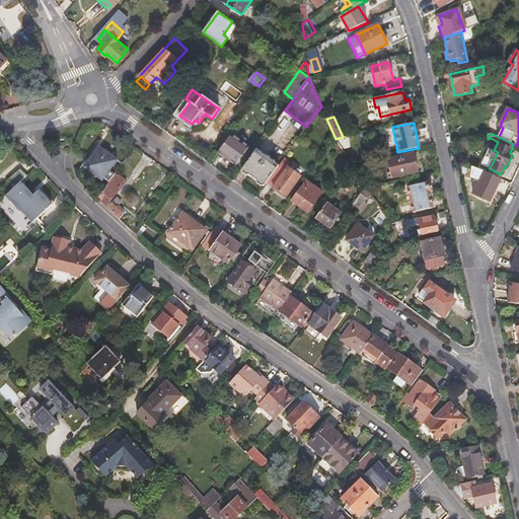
[(231,135),(218,153),(236,165),(248,148),(231,135)]
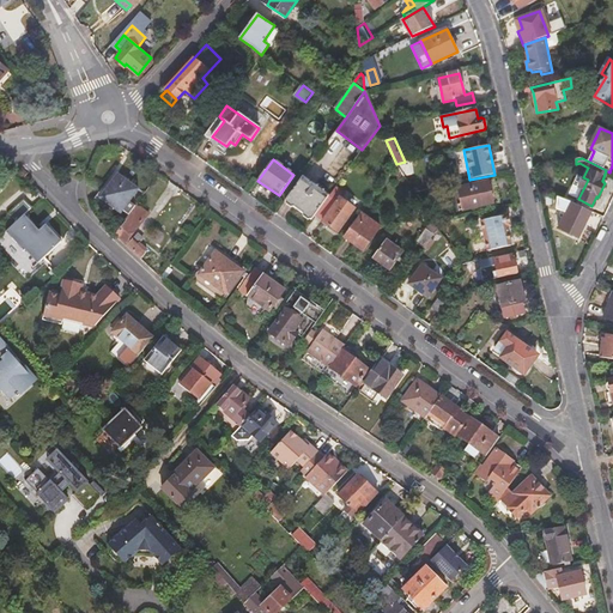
[(399,175),(401,173),(396,165),(390,174),(394,176),(399,175)]
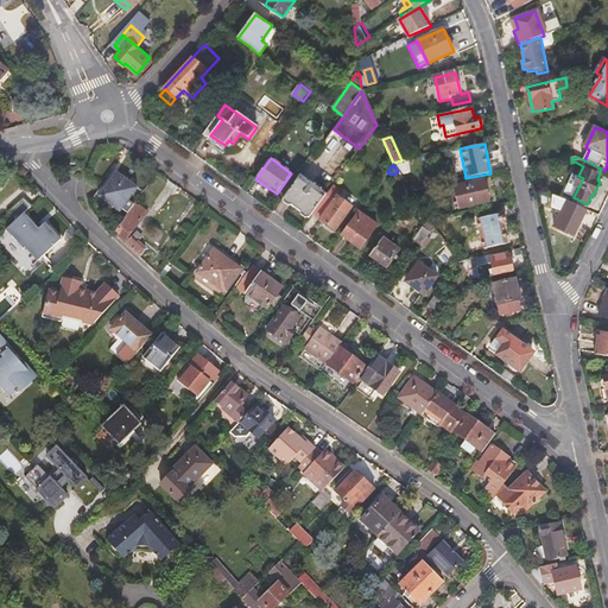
[(127,214),(134,206),(127,201),(137,188),(116,173),(100,196),(120,211),(121,209),(127,214)]
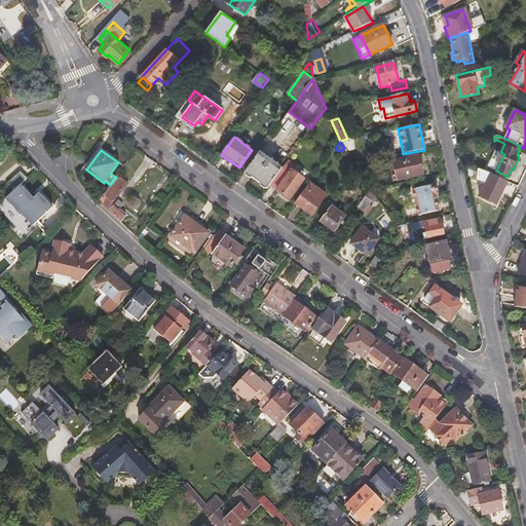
[(504,154),(500,152),(496,150),(487,167),(496,172),(496,171),(504,154)]
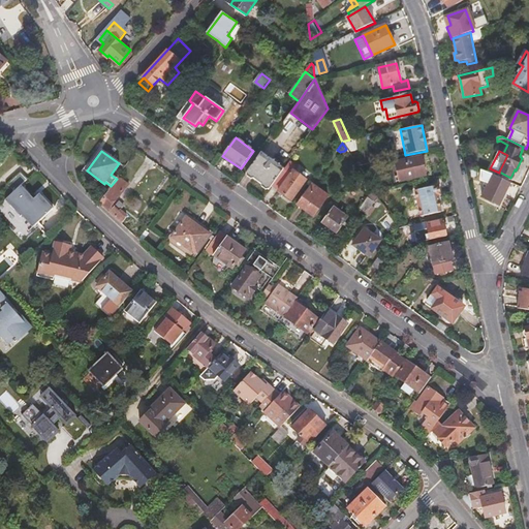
[(128,163),(138,170),(146,160),(135,153),(128,163)]
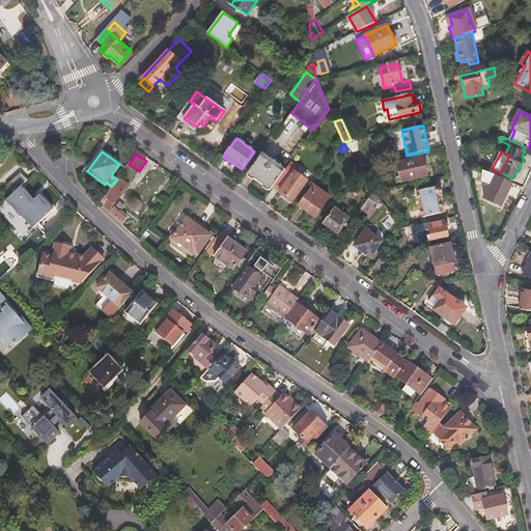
[(268,190),(270,190),(273,187),(284,170),(271,160),(273,157),(271,155),(268,158),(262,154),(248,173),(249,176),(250,178),(251,178),(253,178),(256,178),(262,184),(263,187),(263,188),(266,190),(268,190)]
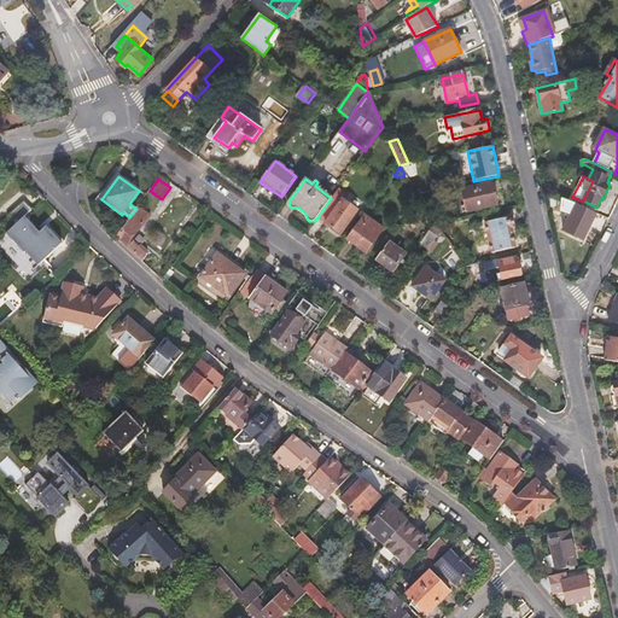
[(467,211),(496,205),(491,184),(462,190),(467,211)]
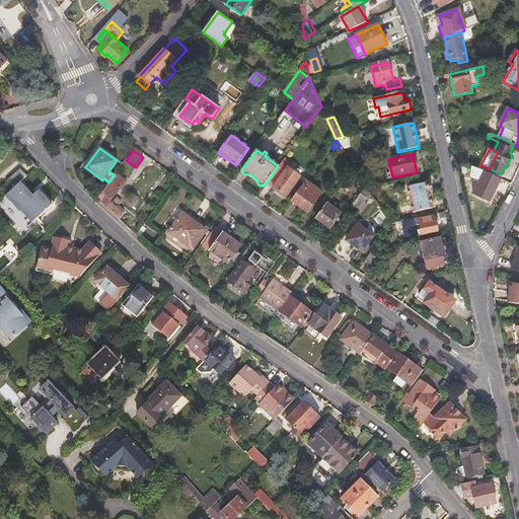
[(278,166),(267,182),(286,197),(300,176),(288,167),(290,162),(285,157),(278,166)]
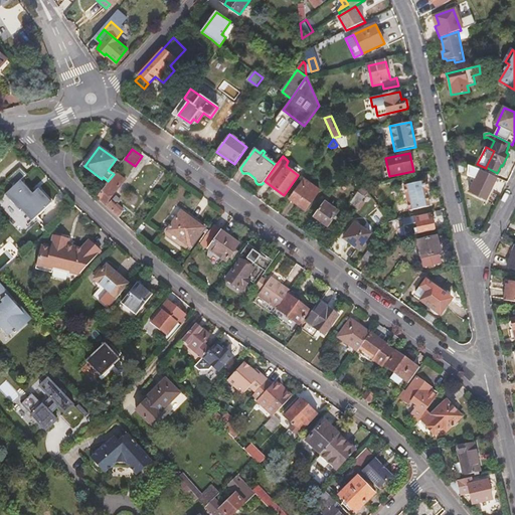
[(21,181),(28,175),(21,169),(9,180),(9,181),(15,187),(21,181)]
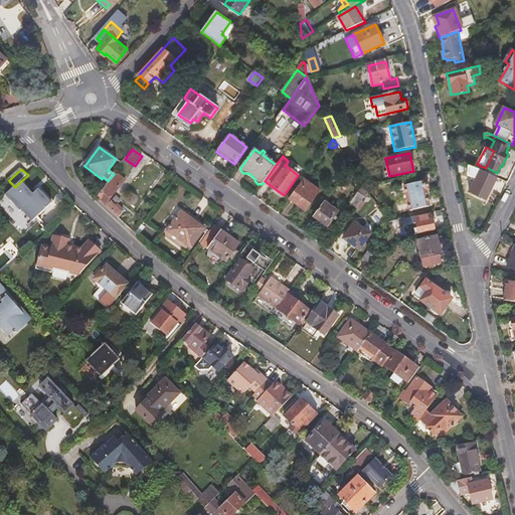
[(125,180),(115,171),(114,174),(108,181),(96,198),(105,205),(125,180)]
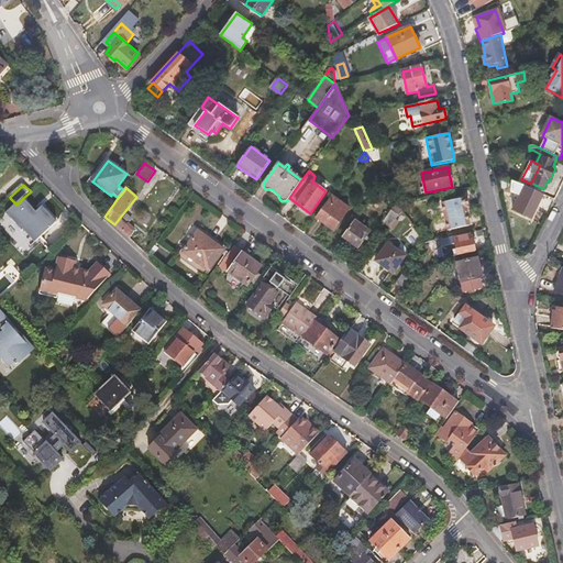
[(543,196),(523,187),(512,210),(532,219),(543,196)]
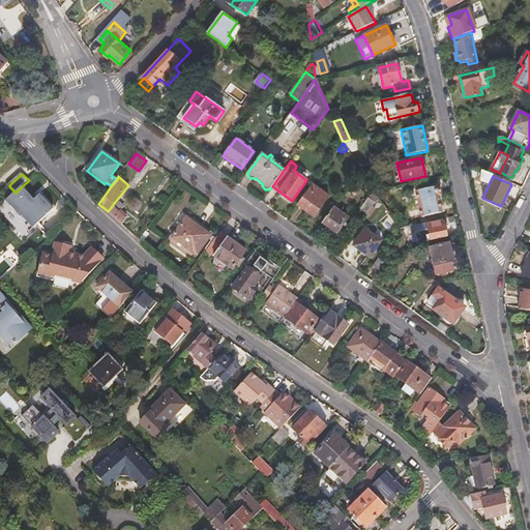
[(313,184),(298,205),(314,216),(329,196),(313,184)]
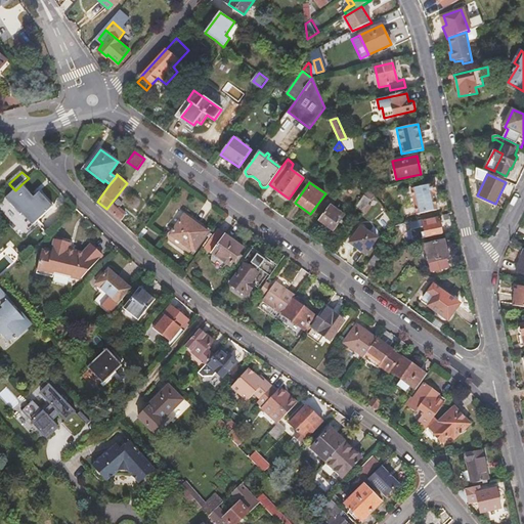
[(417,214),(437,210),(434,192),(436,192),(435,183),(411,188),(417,214)]
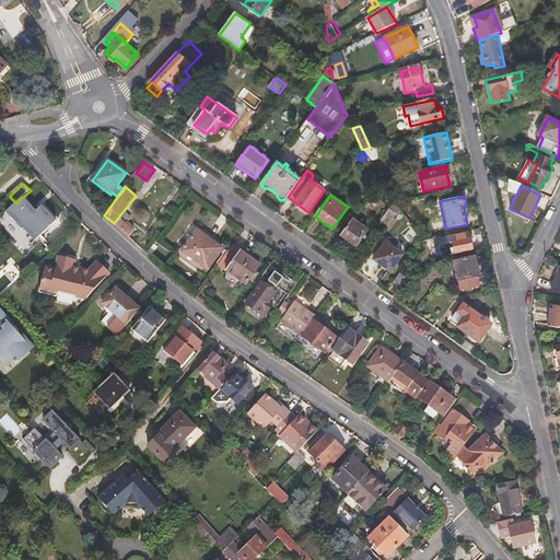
[(16,203),(10,197),(6,201),(11,208),(16,203)]
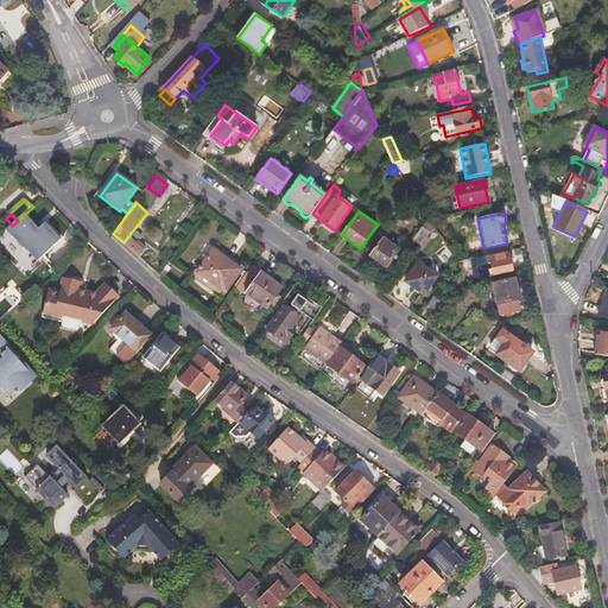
[(39,229),(25,214),(18,221),(12,226),(8,230),(25,248),(25,249),(30,245),(42,258),(61,240),(46,225),(40,229),(39,229)]
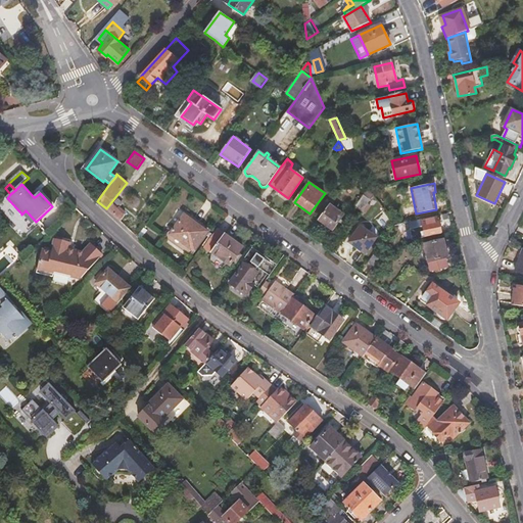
[(374,195),(372,192),(370,189),(357,206),(363,211),(374,195)]
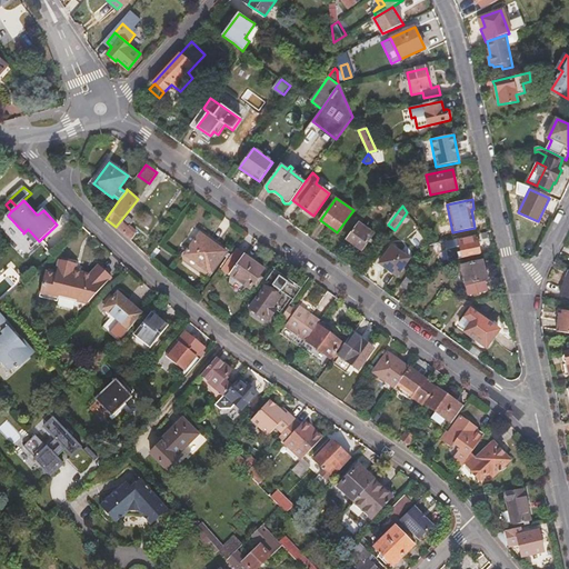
[(130,240),(137,232),(129,226),(133,221),(128,217),(117,229),(130,240)]
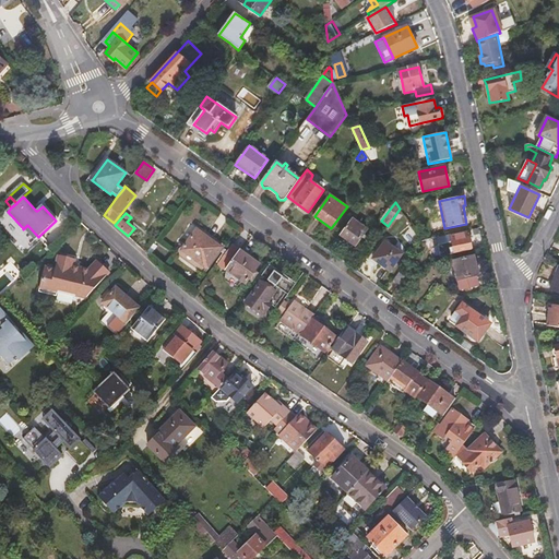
[(353,218),(341,235),(355,246),(366,229),(353,218)]
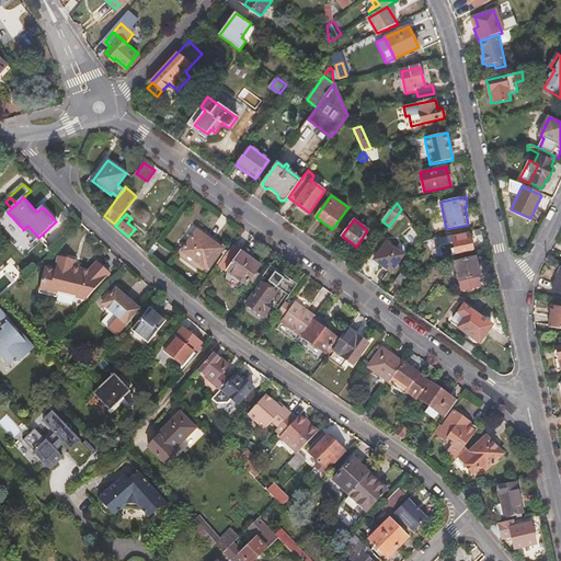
[(30,245),(38,238),(27,226),(23,230),(23,229),(19,233),(30,245)]
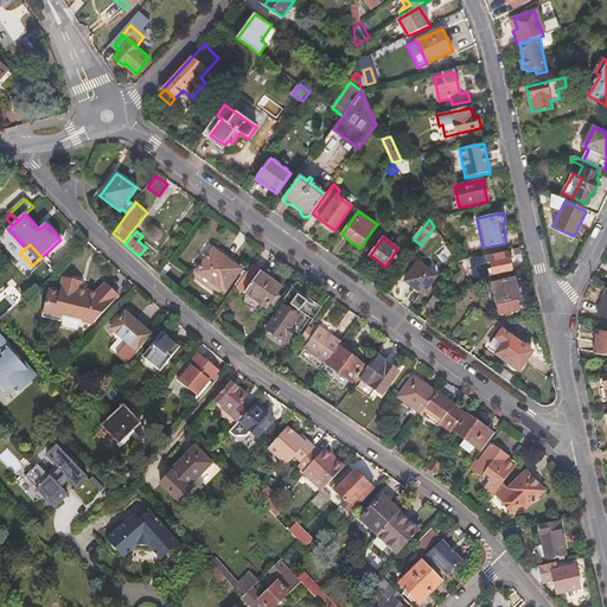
[(196,273),(223,292),(240,269),(213,250),(196,273)]
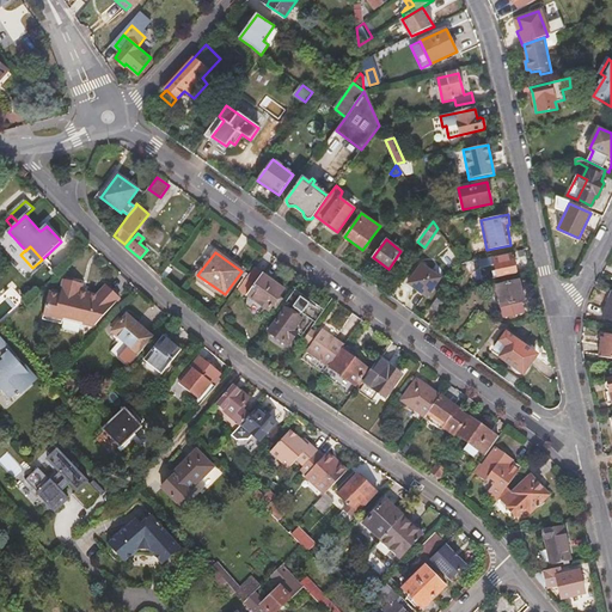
[(482,281),(516,274),(513,259),(510,259),(510,255),(493,258),(493,256),(478,259),(482,281)]
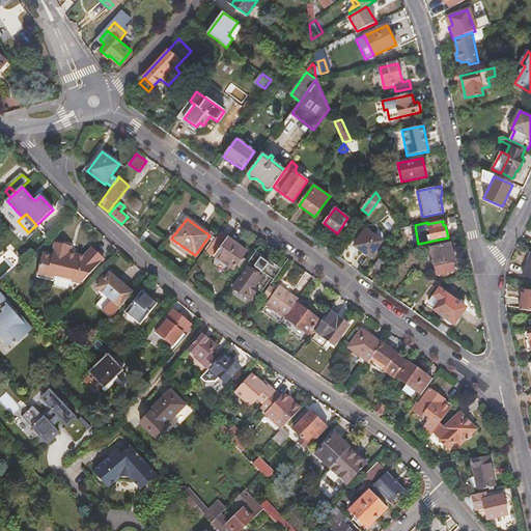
[(355,246),(371,258),(382,242),(366,230),(355,246)]
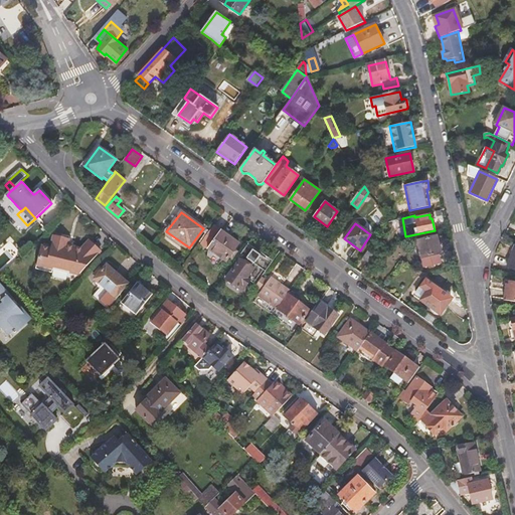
[(238,243),(214,225),(200,244),(208,249),(221,260),(225,262),(238,243)]
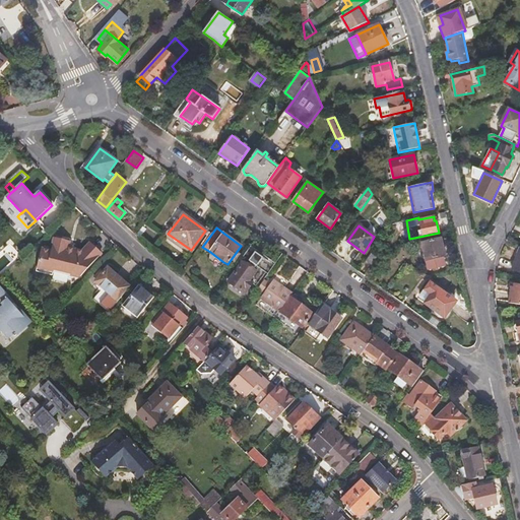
[(187,256),(191,250),(168,234),(164,239),(187,256)]
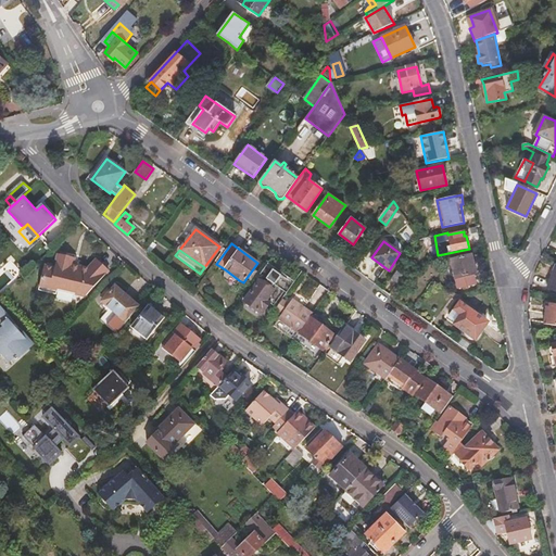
[(58,268),(48,265),(41,290),(58,294),(59,291),(59,290),(60,290),(86,298),(87,297),(110,270),(100,261),(92,269),(91,269),(76,266),(78,260),(62,255),(58,268)]
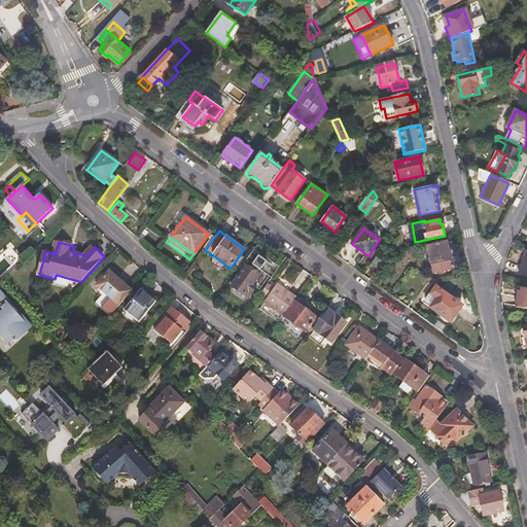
[(451,259),(447,242),(427,246),(432,273),(450,269),(448,260),(451,259)]
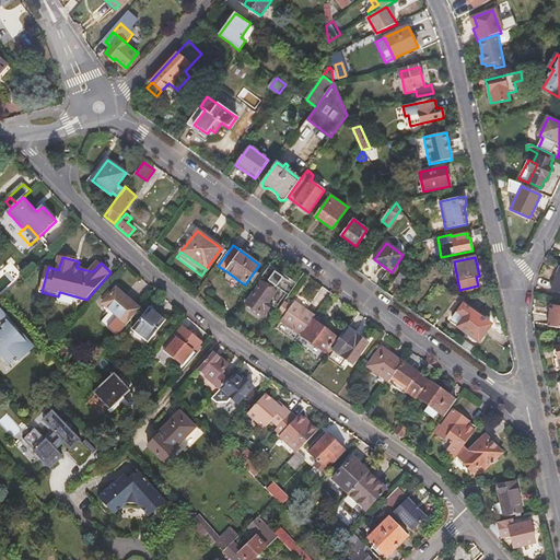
[(403,269),(395,280),(399,283),(408,273),(403,269)]
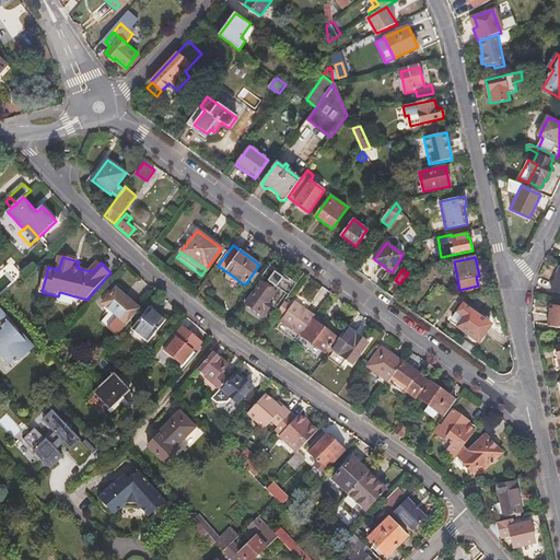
[(233,286),(241,282),(226,271),(225,280),(233,286)]
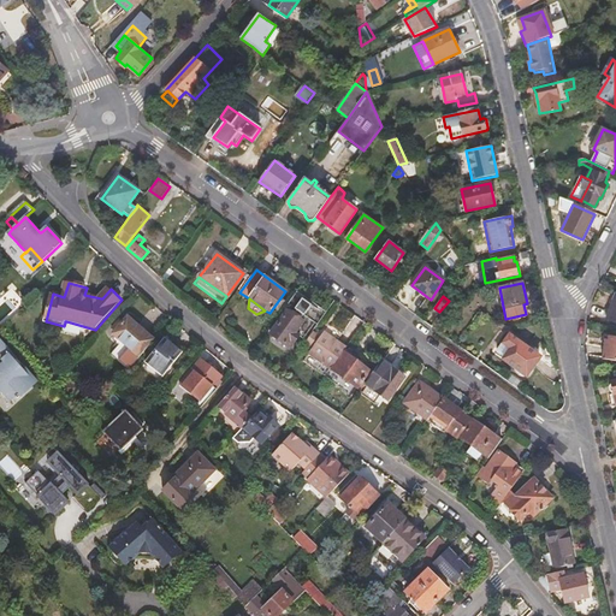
[(300,330),(307,336),(318,323),(315,321),(321,313),(308,303),(306,306),(303,303),(295,317),(288,312),(271,335),(286,347),(300,330)]
